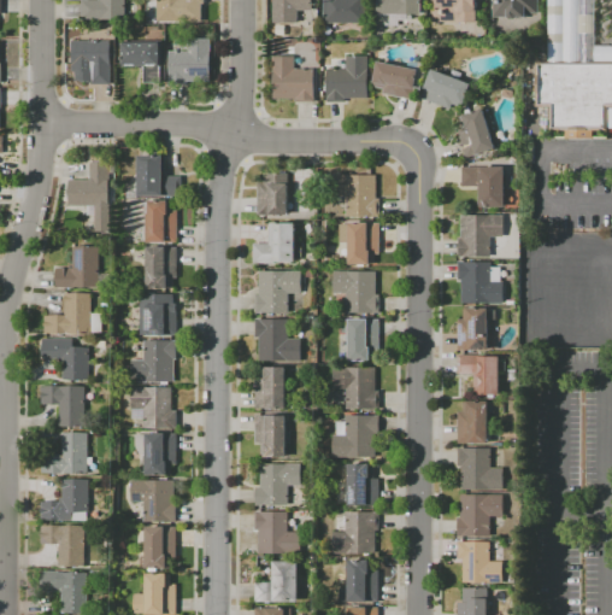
[(81,19),(80,0),(98,0),(124,0),(124,19),(81,19)]
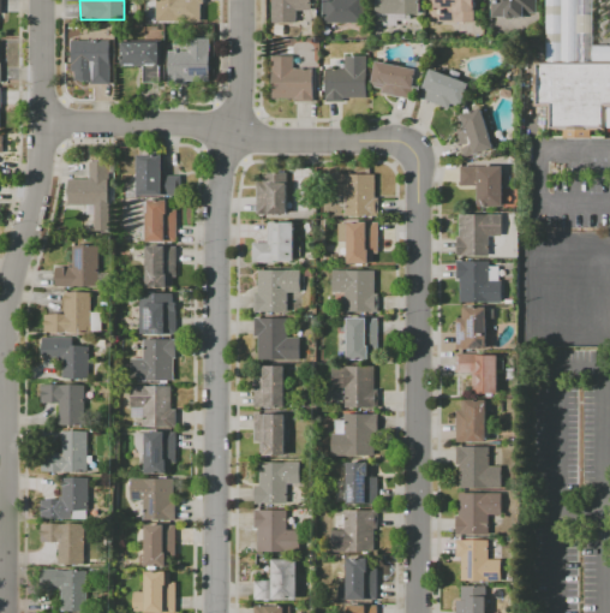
[(184,0),(184,21),(155,21),(155,0),(184,0)]
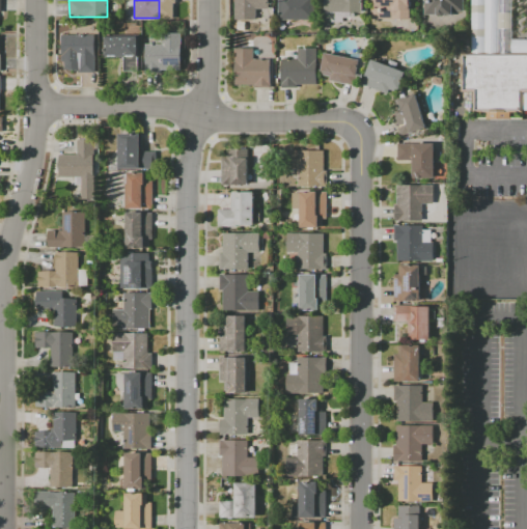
[(255,19),(233,20),(233,0),(268,0),(268,8),(255,8),(255,19)]
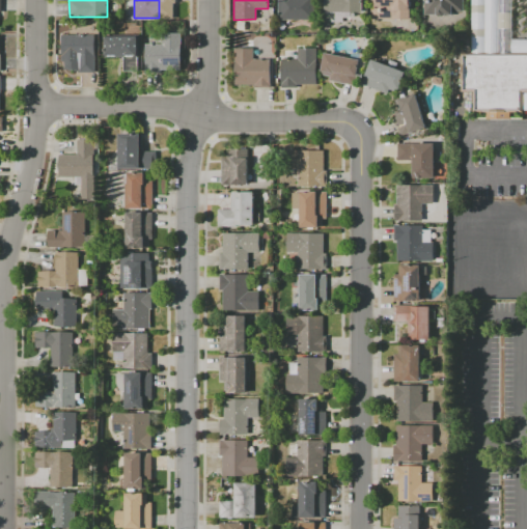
[(313,0),(313,20),(277,20),(277,0),(313,0)]
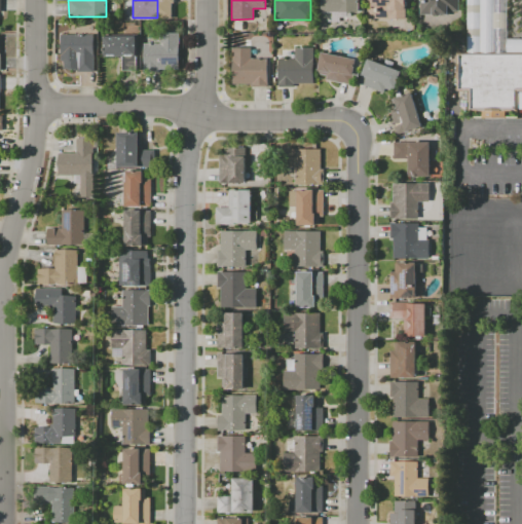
[(321,12),(320,0),(357,0),(357,11),(321,12)]
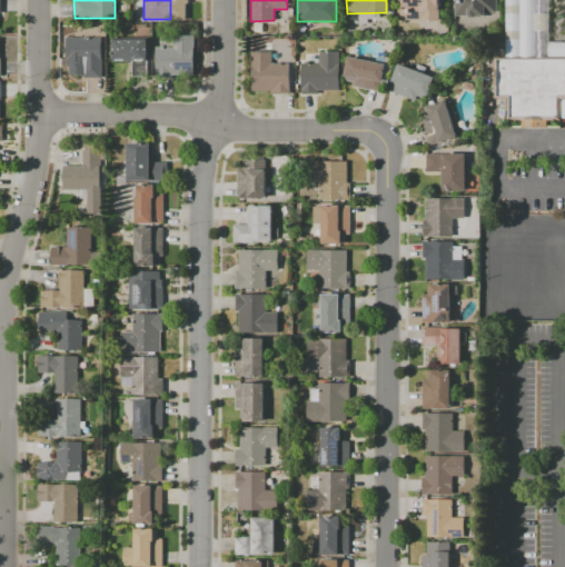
[(397,18),(396,0),(437,0),(438,11),(437,20),(419,20),(397,20),(397,18)]
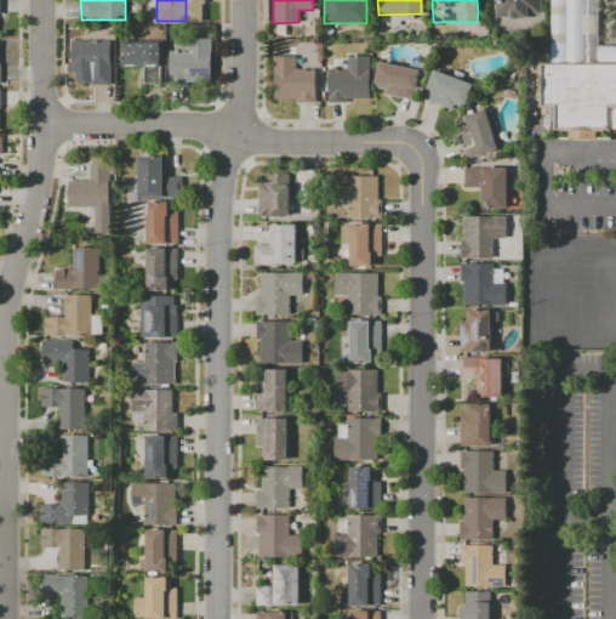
[(495,17),(495,0),(540,0),(540,13),(528,12),(529,17),(522,17),(519,17),(517,20),(512,20),(508,17),(495,17)]
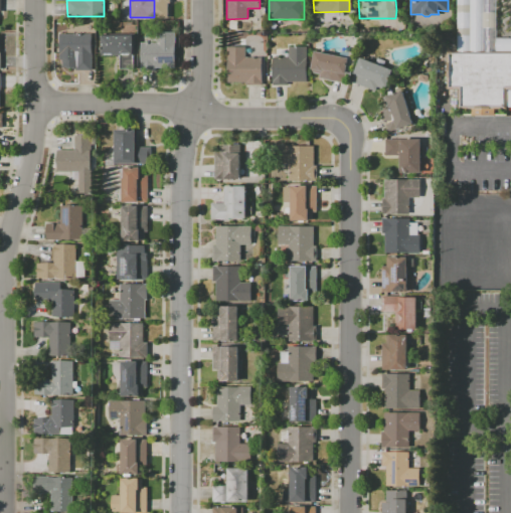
[(495,0),(495,38),(510,38),(510,106),(506,106),(506,109),(493,109),(494,115),(471,115),(470,109),(458,109),(458,89),(447,89),(447,51),(456,51),(456,0),(495,0)]
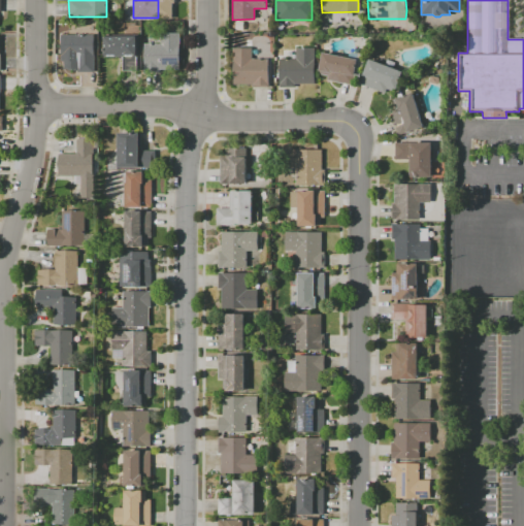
[(178,33),(178,69),(159,69),(159,72),(150,72),(150,69),(143,69),(143,43),(160,43),(160,33),(178,33)]
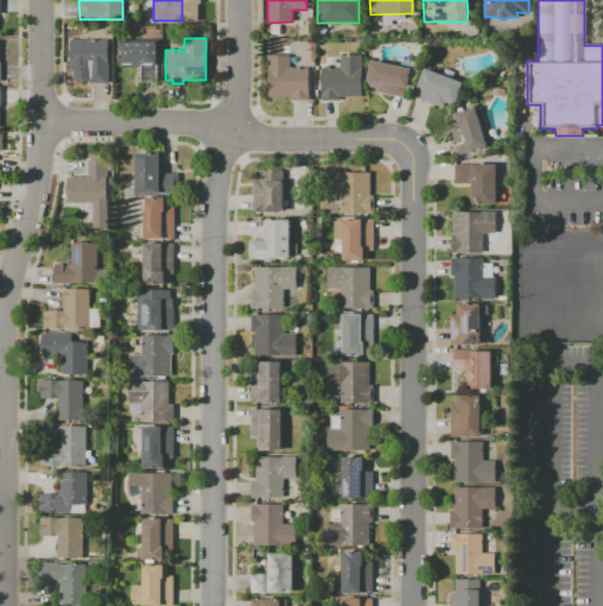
[(108,39),(108,83),(88,83),(88,65),(70,65),(70,39),(108,39)]
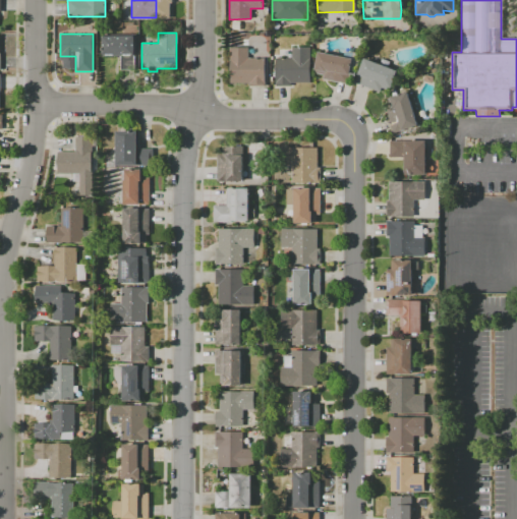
[(134,36),(134,55),(134,70),(120,70),(120,55),(102,55),(102,35),(133,34),(134,36)]
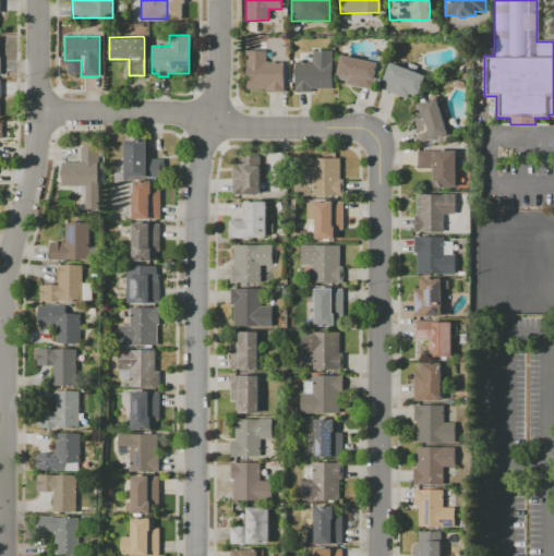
[(282,62),(284,92),(266,93),(266,88),(245,88),(245,50),(265,50),(265,62),(282,62)]
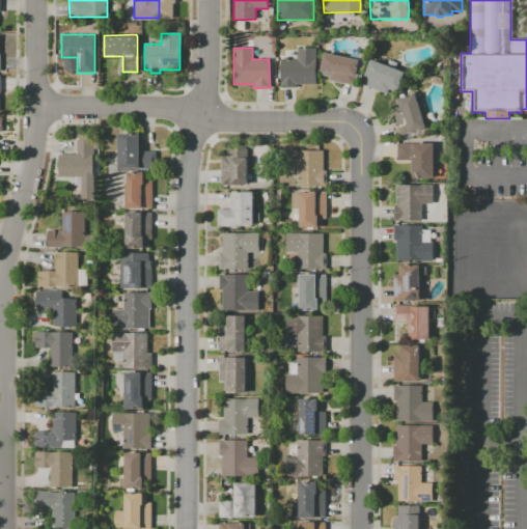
[(297,48),(315,48),(315,84),(296,84),(296,87),(280,87),(280,59),(297,58),(297,48)]
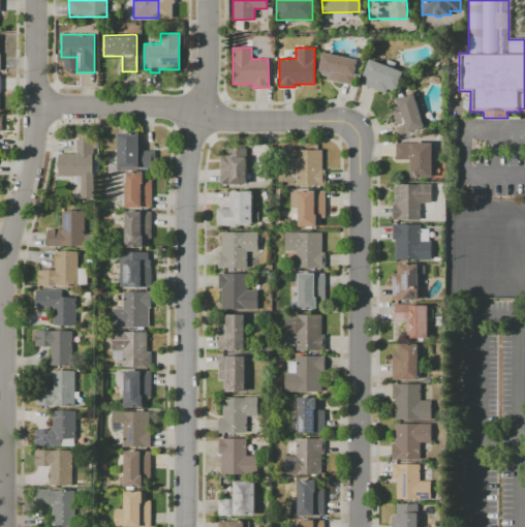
[(323,53),(348,58),(350,54),(352,52),(366,55),(356,86),(327,80),(328,75),(319,73),(320,67),(318,66),(319,60),(318,60),(320,54),(323,54),(323,53)]
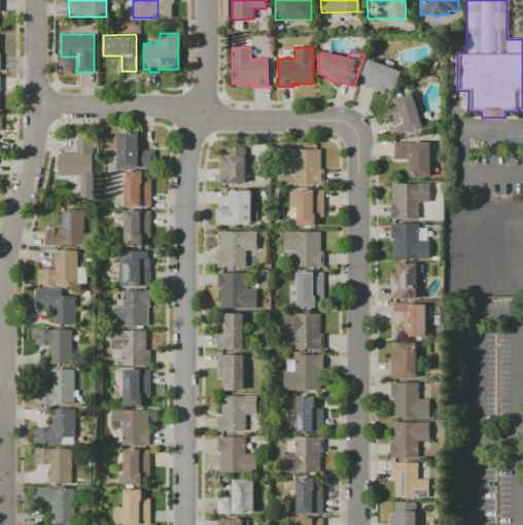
[(368,59),(402,72),(406,74),(403,82),(398,80),(394,89),(390,86),(387,94),(361,84),(362,74),(368,59)]
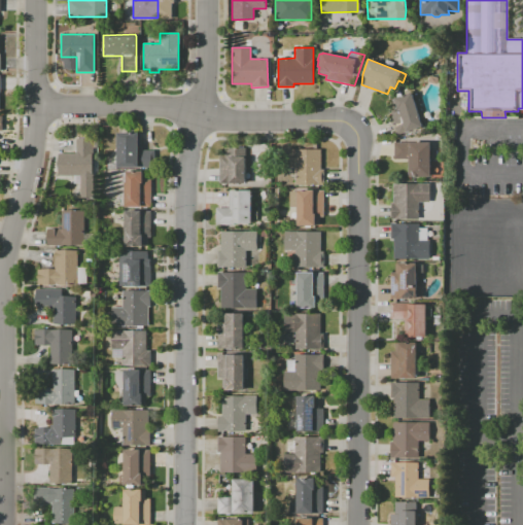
[(411,91),(422,125),(397,132),(388,105),(396,102),(394,96),(411,91)]
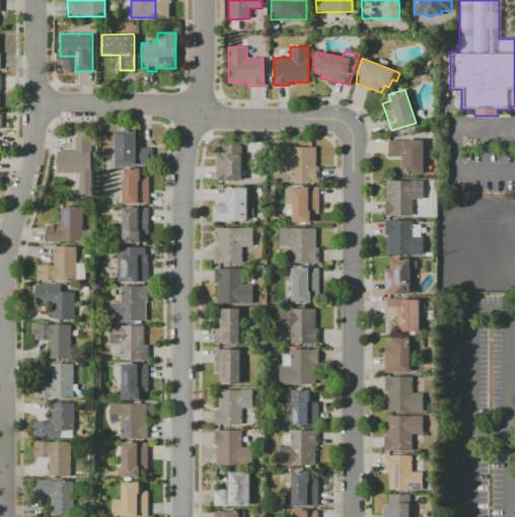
[(115,131),(136,131),(138,131),(138,148),(151,148),(152,164),(115,164),(115,131)]
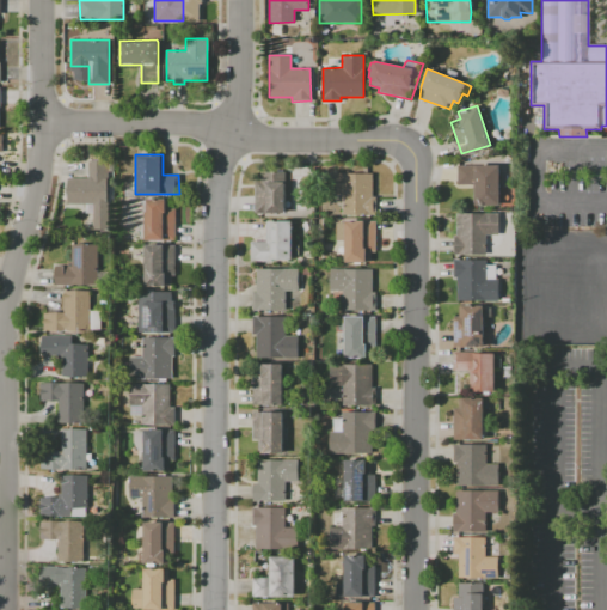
[(67,203),(67,178),(87,178),(87,162),(108,162),(108,180),(106,180),(106,202),(108,202),(108,230),(92,230),(93,203),(67,203)]
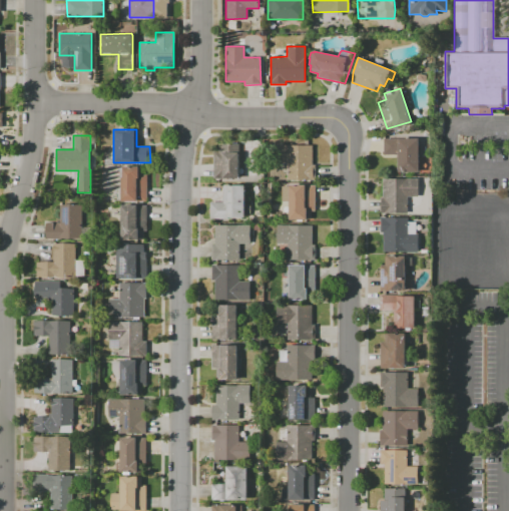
[(419,138),(419,172),(396,171),(396,154),(383,154),(383,138),(419,138)]
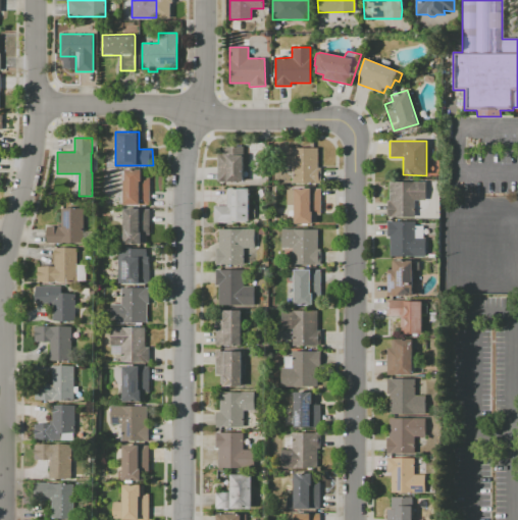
[(217,182),(216,153),(222,153),(222,147),(243,147),(243,156),(243,182),(226,182),(217,182)]
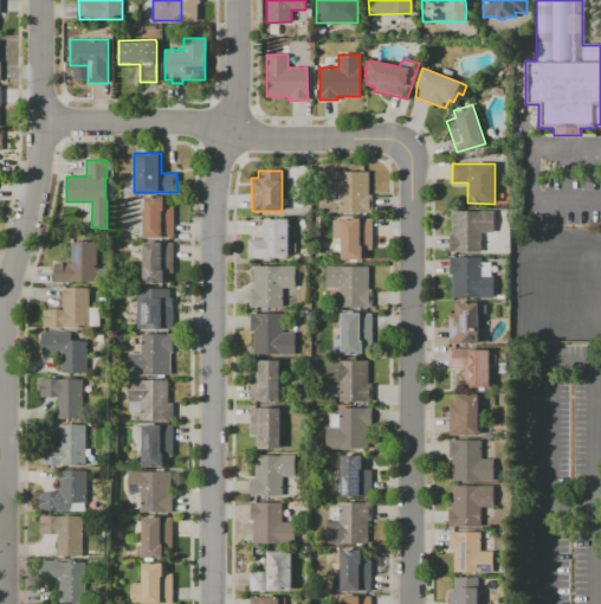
[(372,194),(370,212),(338,212),(337,193),(328,193),(327,172),(368,172),(368,194),(372,194)]
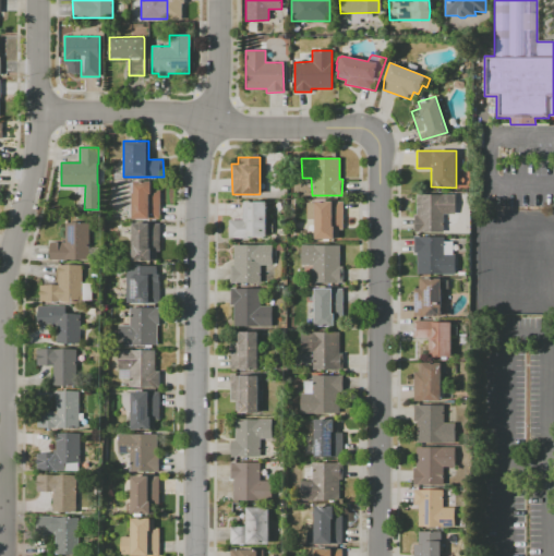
[(159,190),(159,219),(131,219),(131,192),(130,192),(130,182),(133,182),(133,181),(154,181),(154,190),(159,190)]
